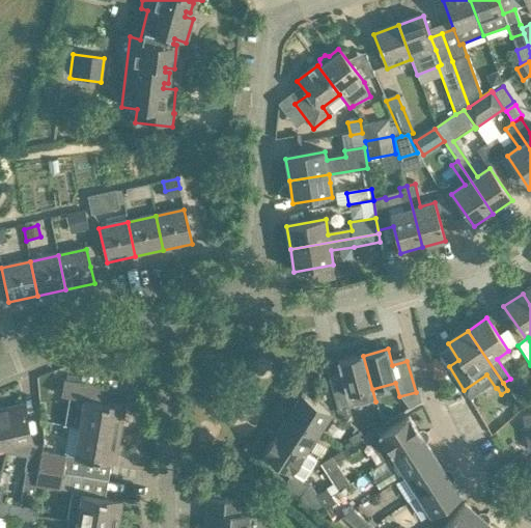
[(346,410),(375,401),(363,356),(338,362),(343,380),(330,384),(336,404),(340,420),(348,418),(346,410)]
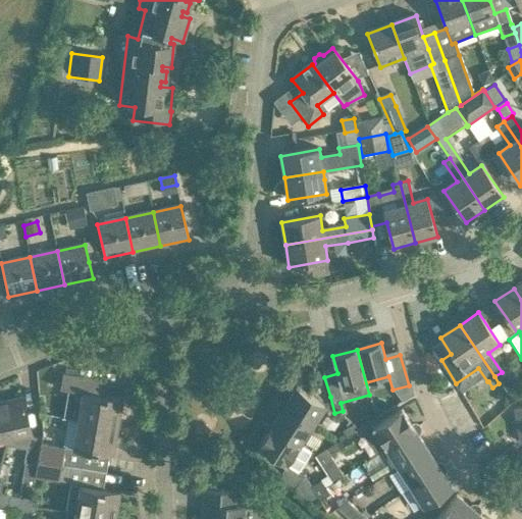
[(77,423),(118,429),(123,401),(90,395),(92,380),(63,375),(60,391),(83,395),(77,423)]
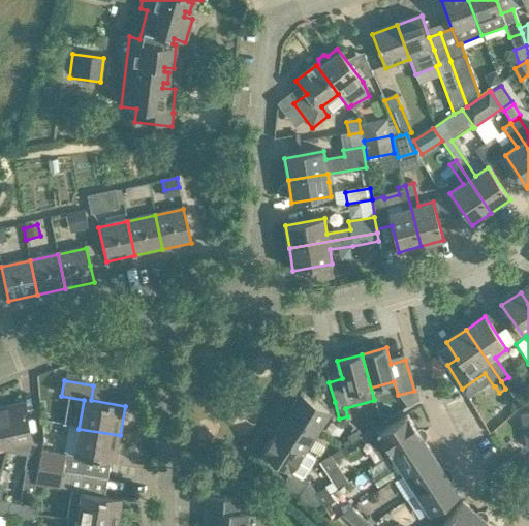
[(414,391),(398,395),(408,409),(419,402),(416,391),(414,391)]
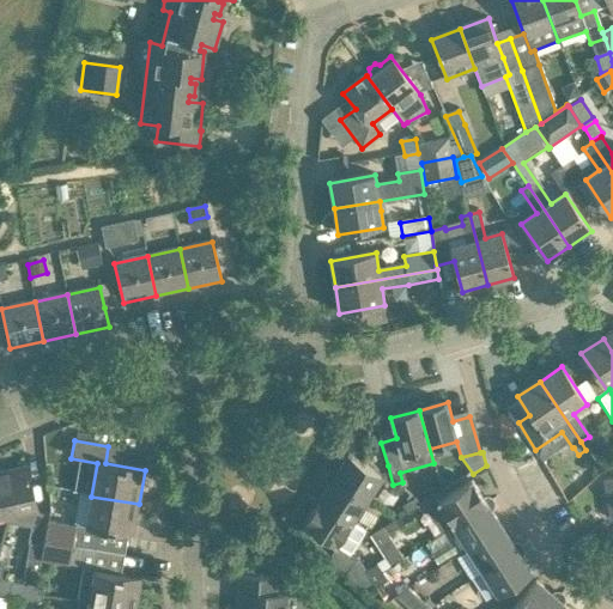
[(333,480),(366,501),(382,477),(349,456),(333,480)]
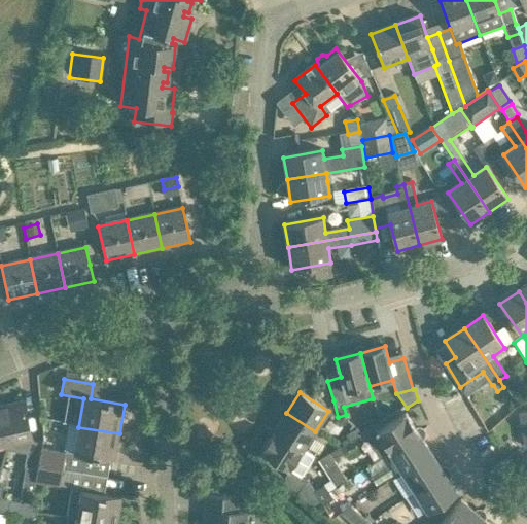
[(24,404),(0,409),(0,428),(3,443),(5,452),(28,455),(20,503),(31,504),(35,478),(42,444),(30,442),(29,437),(31,437),(24,404)]
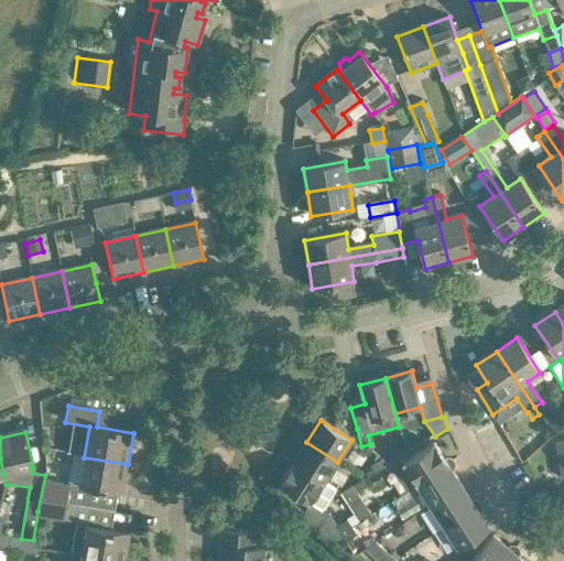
[(324,482),(337,462),(306,442),(293,463),(335,489),(324,482)]
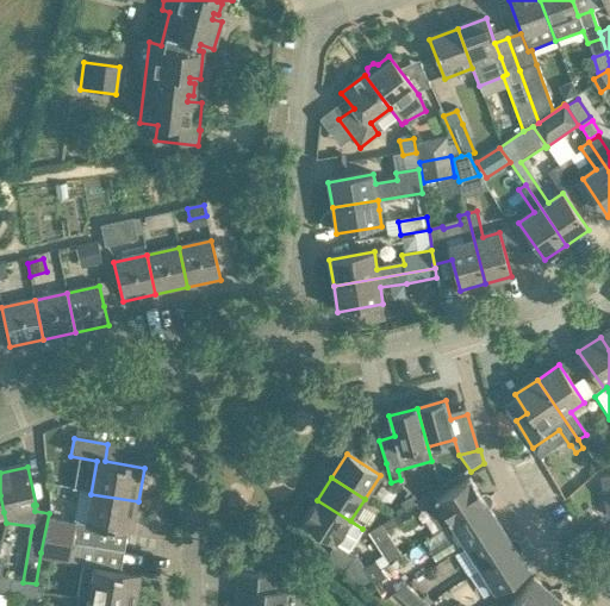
[(452,525),(485,504),(470,480),(436,501),(452,525)]
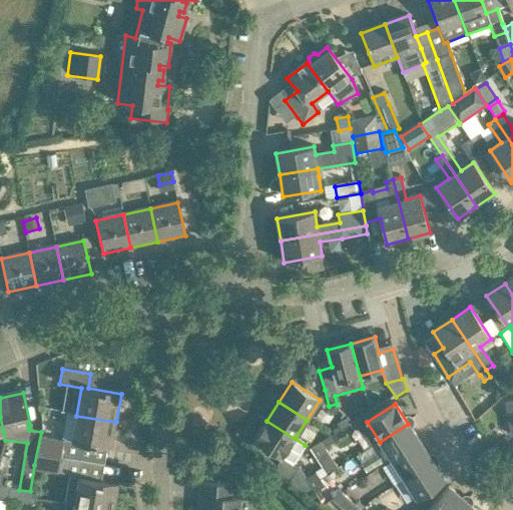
[(111,449),(116,422),(76,416),(71,442),(111,449)]
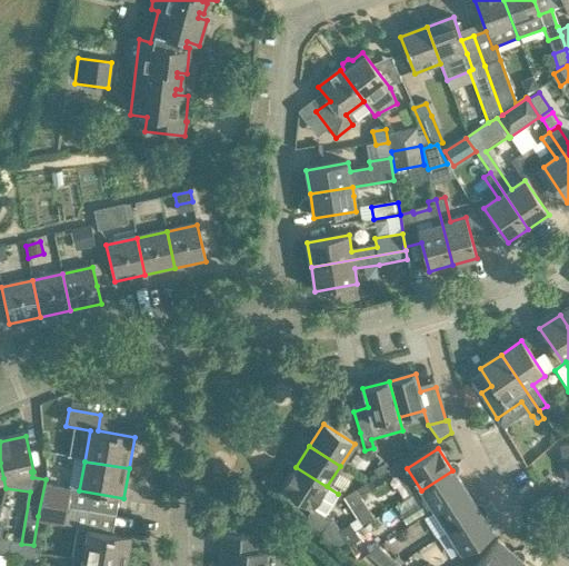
[(386,464),(375,470),(379,478),(390,472),(386,464)]
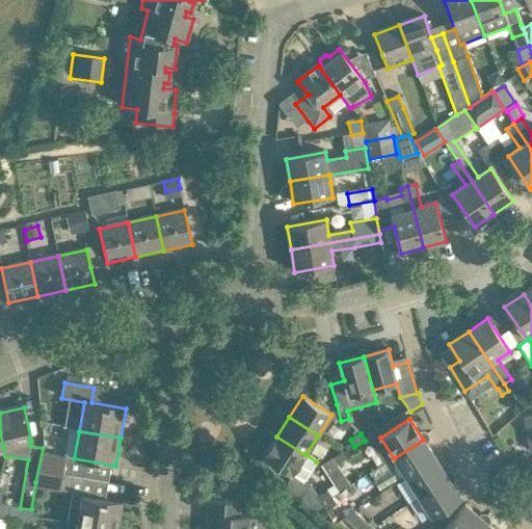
[(302,482),(316,461),(276,437),(263,456),(302,482)]
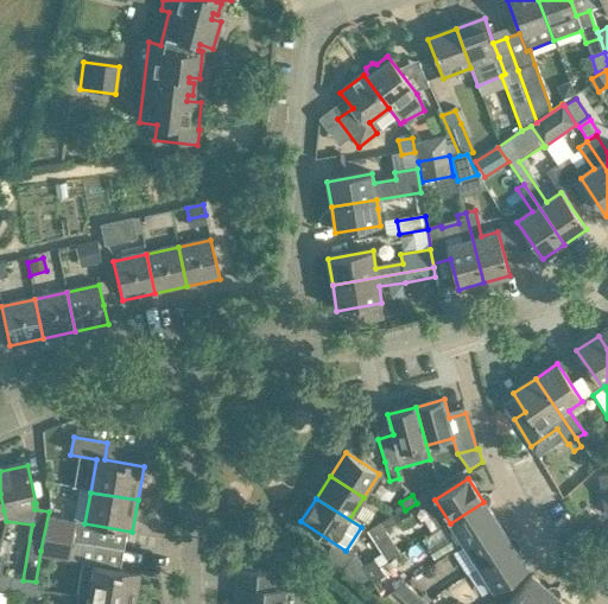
[(464,546),(498,525),(483,502),(450,523),(464,546)]
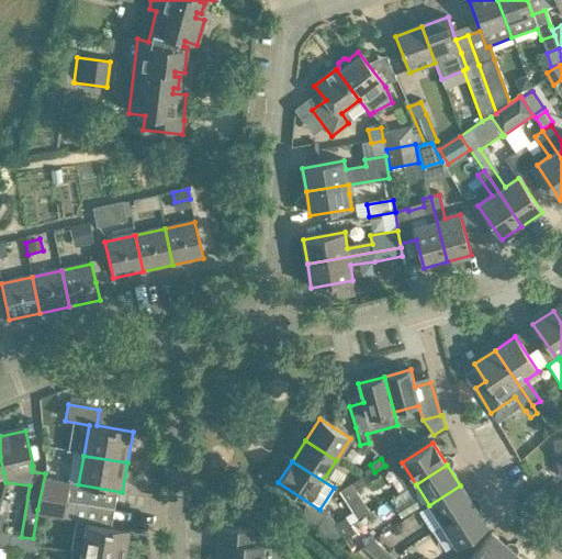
[(370,514),(356,493),(367,485),(361,478),(340,492),(359,521),(370,514)]
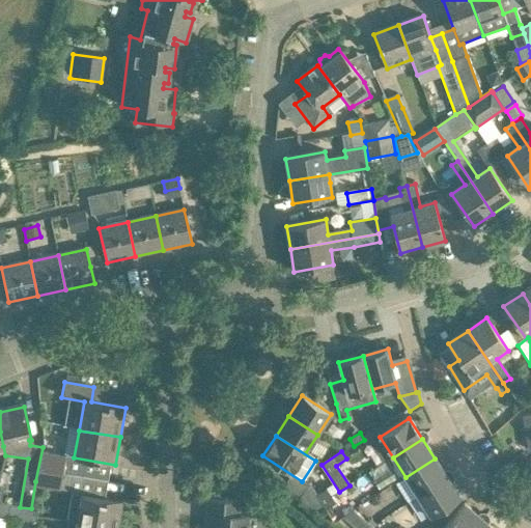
[(63,473),(65,456),(42,452),(38,469),(63,473)]
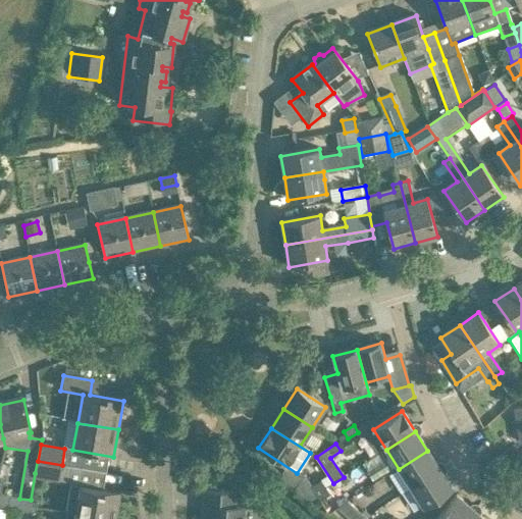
[(411,488),(440,470),(427,451),(399,469),(411,488)]
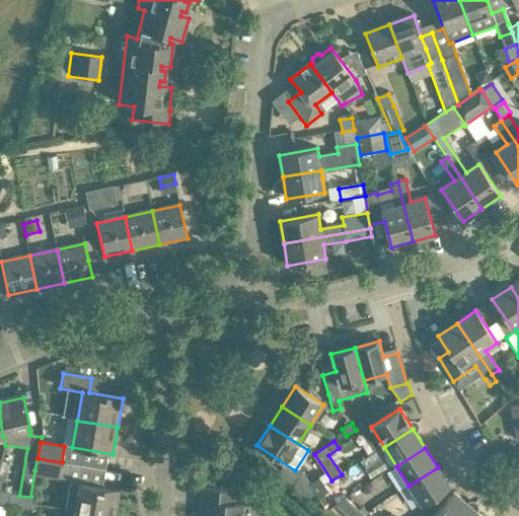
[(59,478),(62,462),(38,458),(34,474),(59,478)]
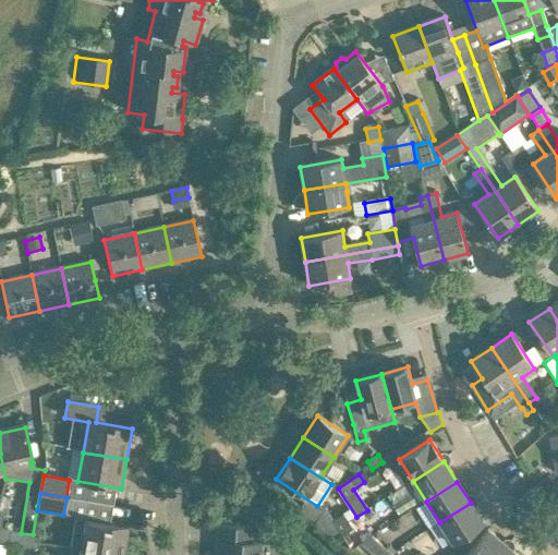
[(453,544),(484,525),(471,503),(439,522),(453,544)]
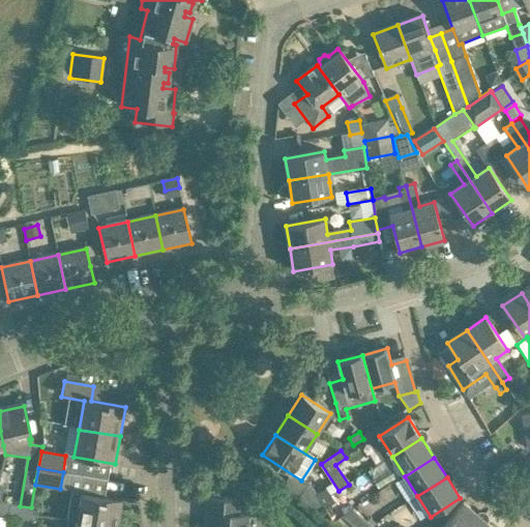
[(326,490),(316,496),(325,509),(332,521),(334,524),(335,523),(341,520),(344,519),(342,517),(353,510),(352,509),(358,505),(353,498),(346,503),(342,497),(352,490),(351,489),(349,485),(339,491),(330,496),(326,490)]
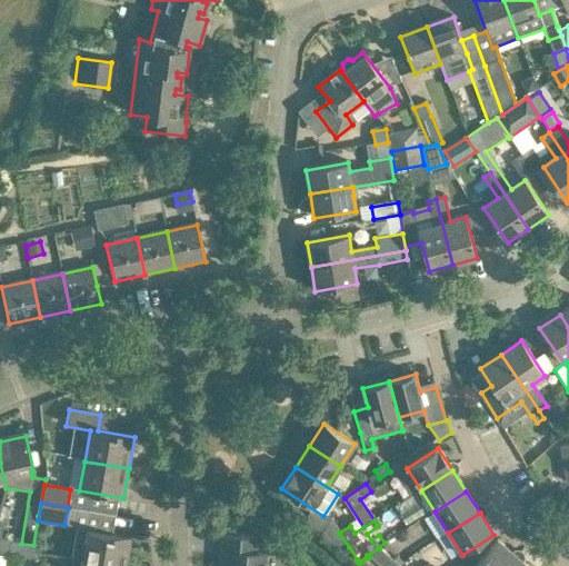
[(132,538),(88,530),(78,528),(72,559),(82,562),(82,560),(108,565),(128,565),(132,538)]
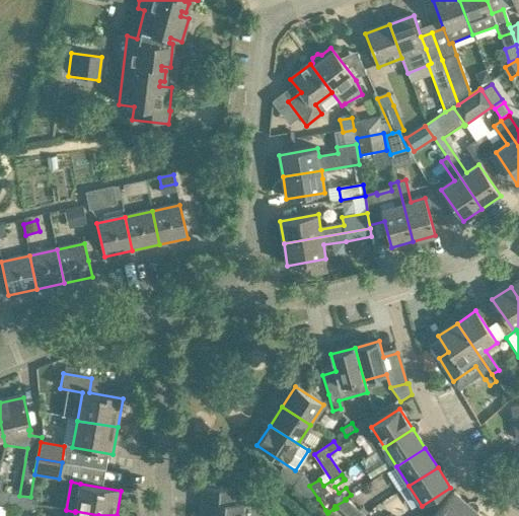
[(242,491),(241,504),(233,504),(233,490),(203,489),(201,515),(241,515),(242,506),(253,506),(254,491),(242,491)]
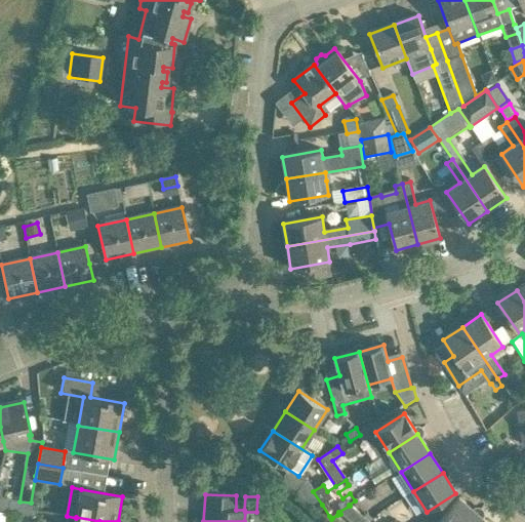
[(0,497),(0,511),(35,518),(37,505),(31,503),(19,502),(1,498),(0,497)]
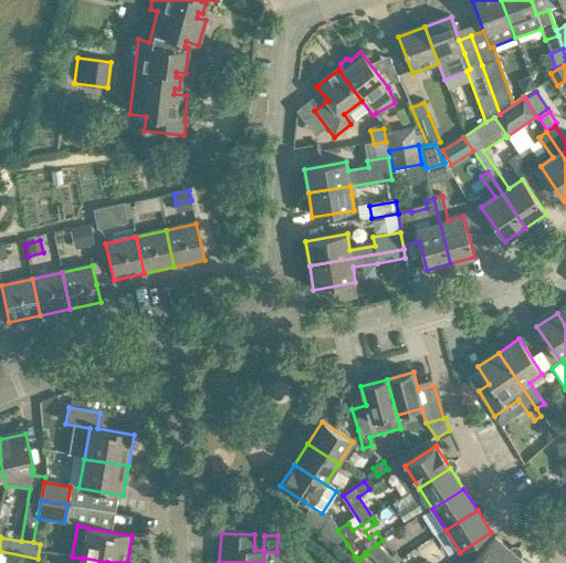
[(509,562),(515,555),(495,539),(474,562),(509,562)]
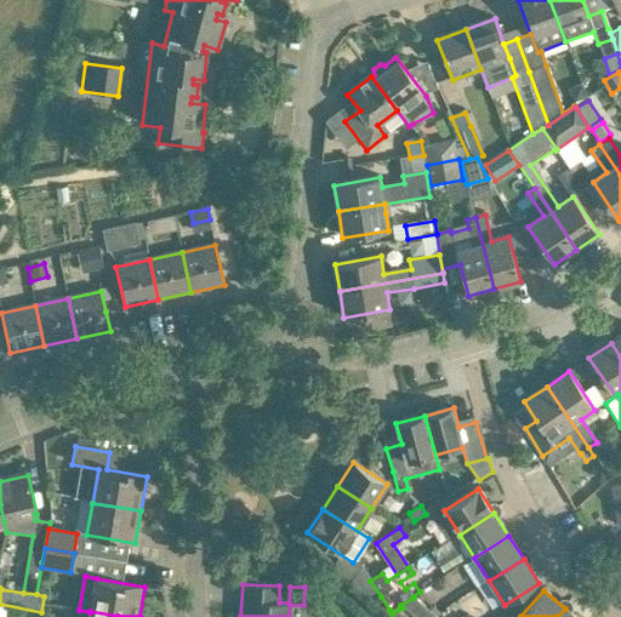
[(436,616),(431,612),(414,598),(400,605),(403,607),(412,616),(436,616)]
